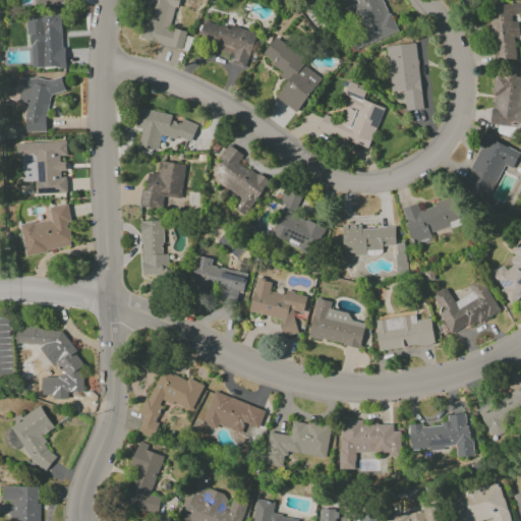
[(176,0),(148,0),(138,39),(182,50),(186,33),(170,29),(176,0)]
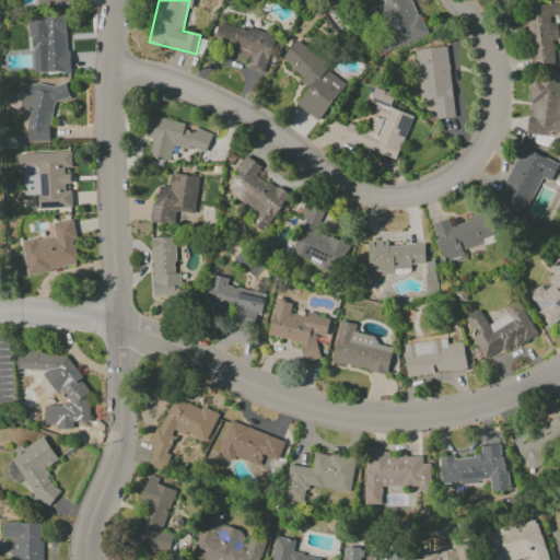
[(424,36),(411,0),(382,0),(384,4),(378,7),(393,47),(424,36)]
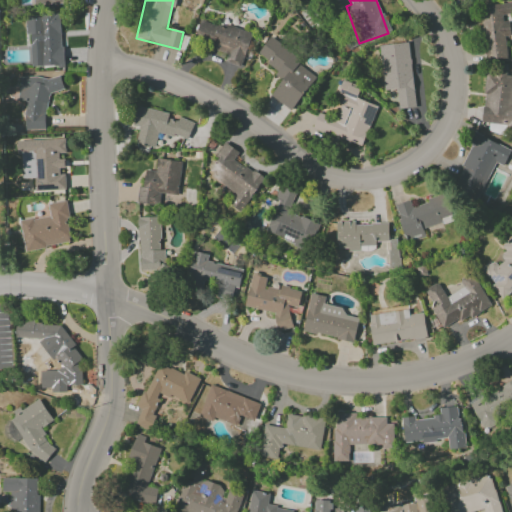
[(511,2),(479,6),(484,61),(507,58),(505,36),(508,36),(505,16),(511,15),(511,2)]
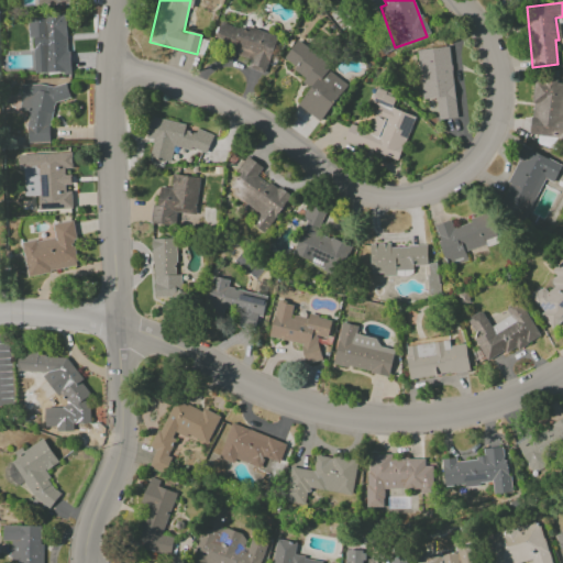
[(34,74),(68,73),(67,15),(28,17),(29,39),(33,39),(34,74)]
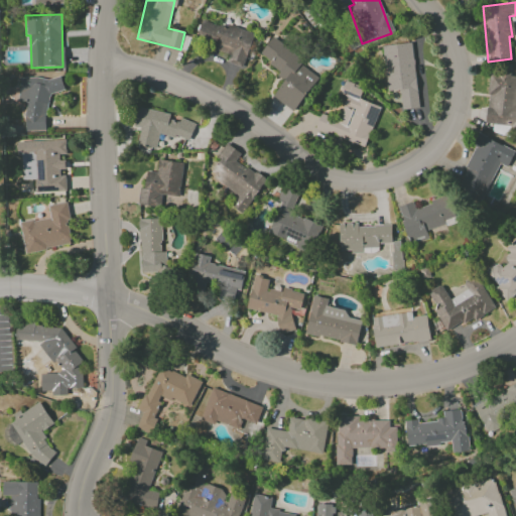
[(254,33),(227,23),(225,27),(202,20),(195,40),(230,52),(227,61),(242,68),(254,33)]
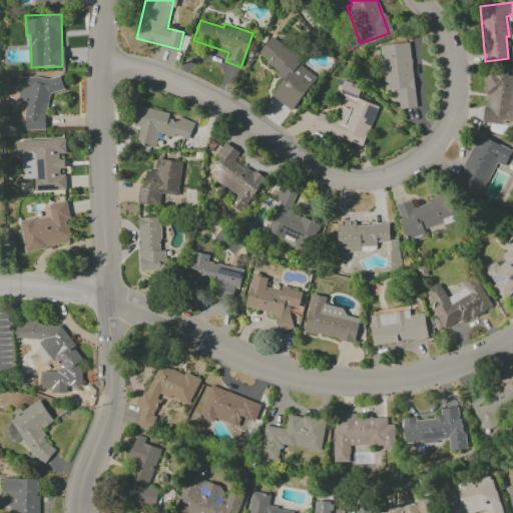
[(293,111),(318,73),(268,40),(258,56),(279,69),(275,75),(282,80),(271,97),(293,111)]
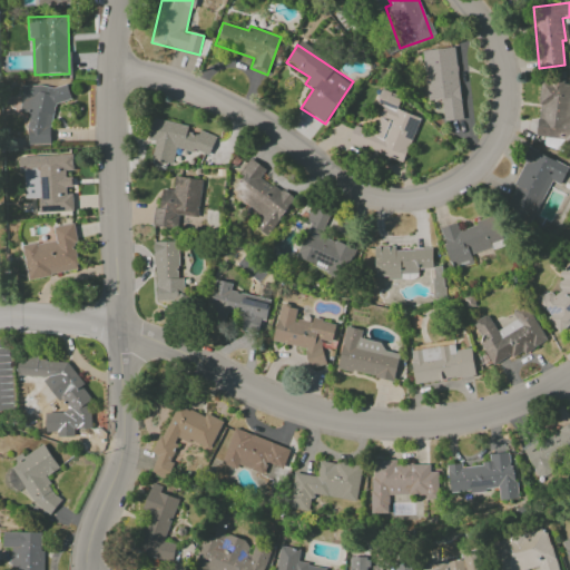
[(422,50),(426,100),(441,99),(443,121),(461,119),(454,47),(422,50)]
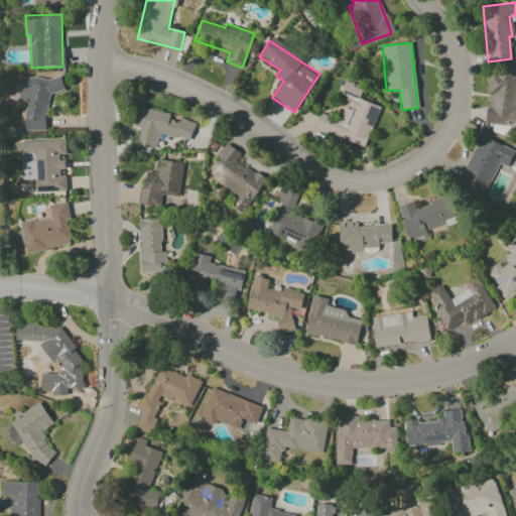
[(485,125),(515,127),(515,89),(515,90),(515,80),(515,76),(490,74),(485,125)]
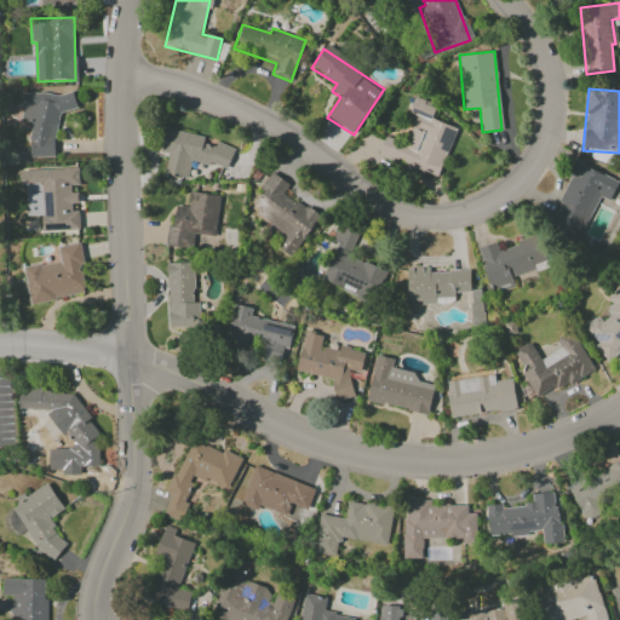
[(56,156),(55,112),(75,110),(74,93),(22,95),(23,124),(29,124),(30,158),(56,156)]
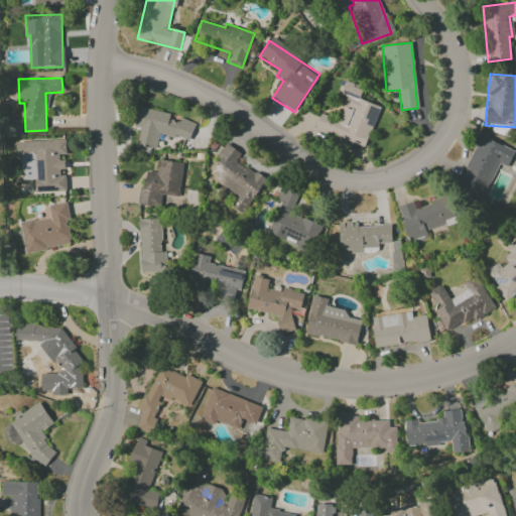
[(314,130),(366,146),(379,106),(359,100),(363,88),(344,81),(340,95),(346,97),(338,119),(319,114),(314,130)]
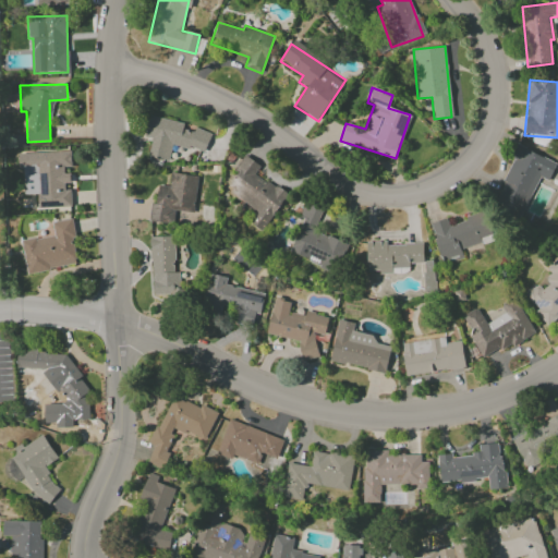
[(184,123),(149,116),(144,137),(152,138),(147,157),(168,161),(171,145),(206,152),(209,133),(183,128),(184,123)]
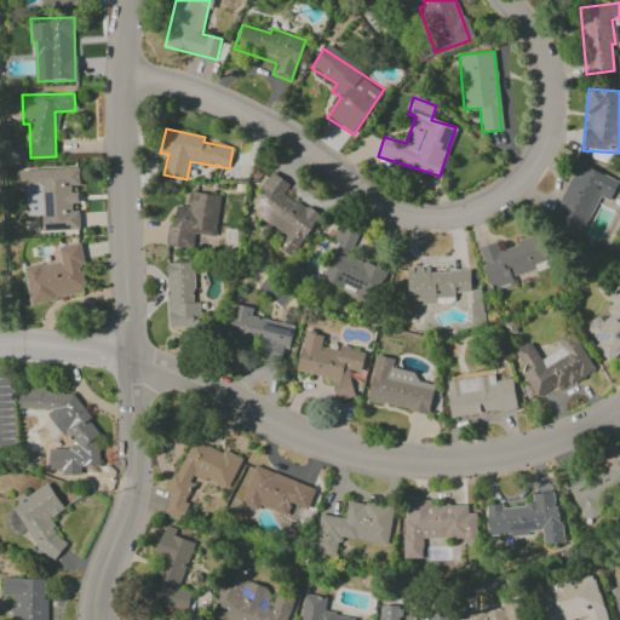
[(619,182),(577,162),(546,227),(578,242),(598,196),(609,201),(619,182)]
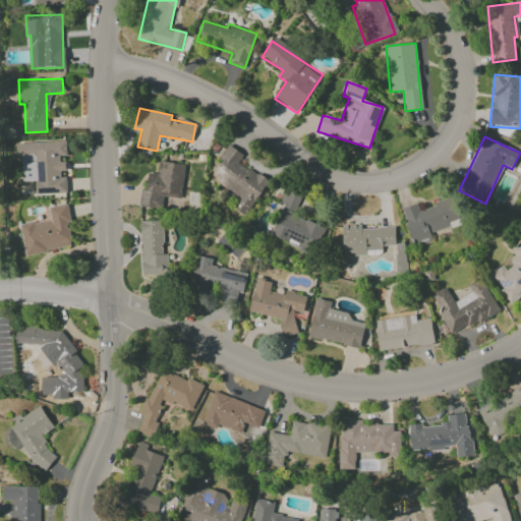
[(19,143),(20,182),(35,181),(36,194),(67,192),(66,173),(65,173),(65,159),(66,159),(66,141),(19,143)]
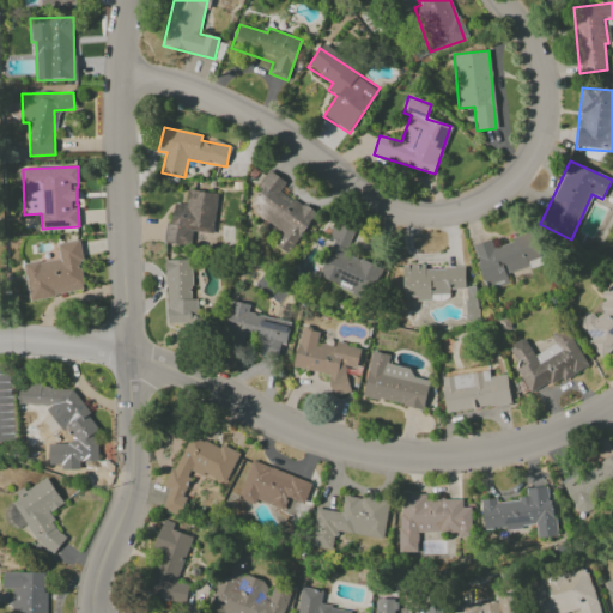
[(283,234),(273,246),(285,255),(315,216),(280,189),(285,183),(269,170),(256,187),(261,190),(248,207),(283,234)]
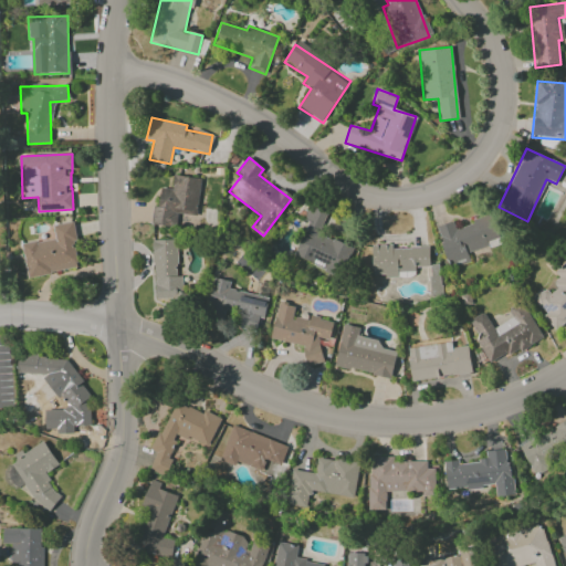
[(201,178),(174,175),(171,189),(160,187),(158,207),(153,206),(150,224),(176,228),(177,213),(196,216),(201,178)]
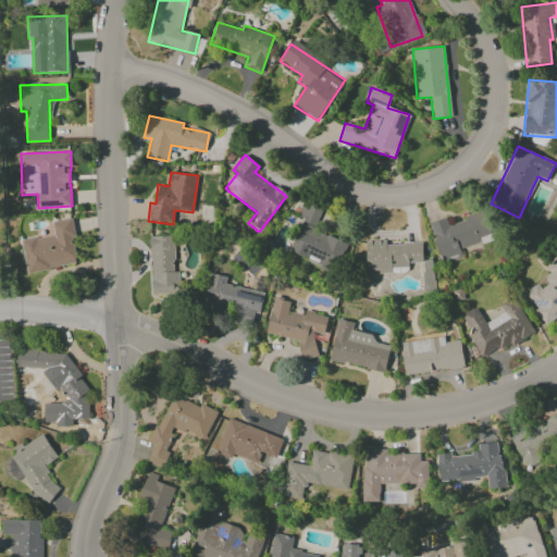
[(288,254),(335,271),(346,243),(314,231),(322,210),(304,202),(298,217),(301,219),(288,254)]
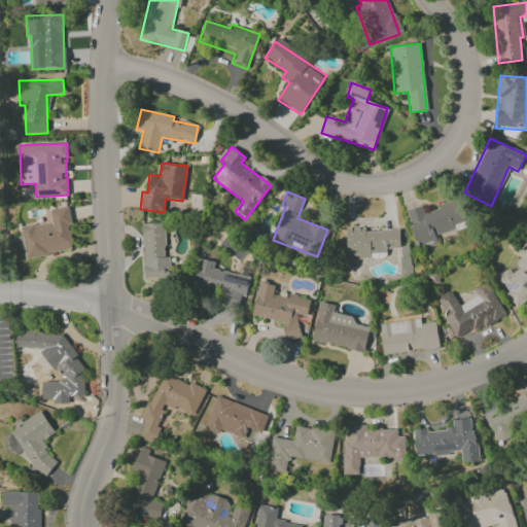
[(465,221),(459,201),(423,211),(422,206),(407,211),(418,249),(436,244),(434,235),(455,230),(454,224),(465,221)]
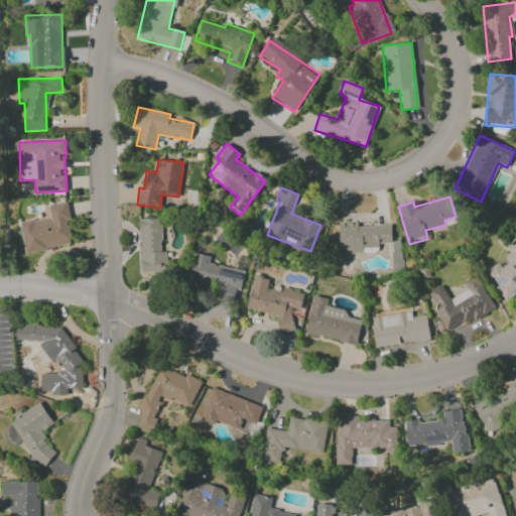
[(24,253),(73,245),(65,203),(47,206),(50,218),(19,223),(24,253)]
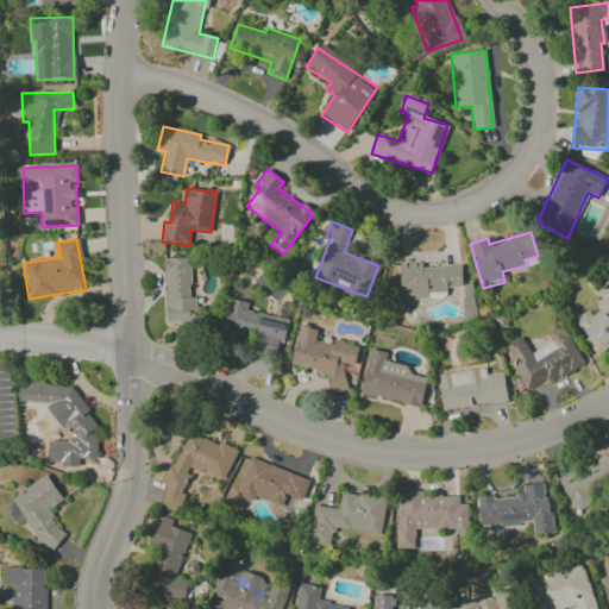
[(189,258),(164,258),(165,322),(195,322),(195,297),(190,297),(189,258)]
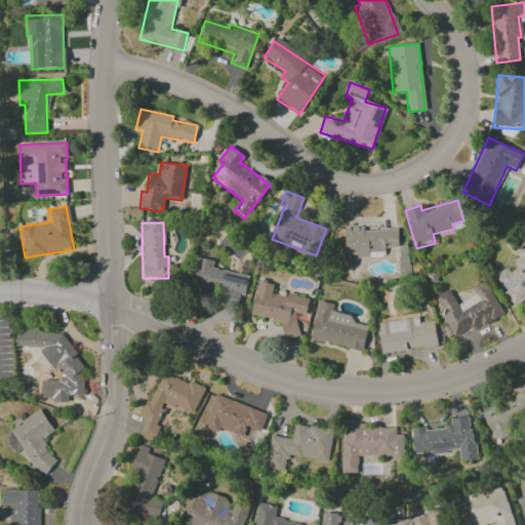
[(398,247),(398,230),(363,230),(363,228),(345,228),(345,256),(385,255),(385,248),(398,247)]
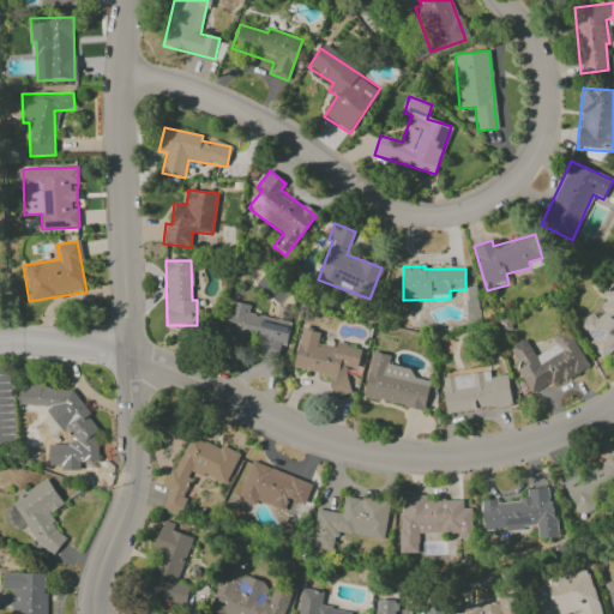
[(613,282),(601,294),(608,302),(578,326),(602,356),(613,347),(613,282)]
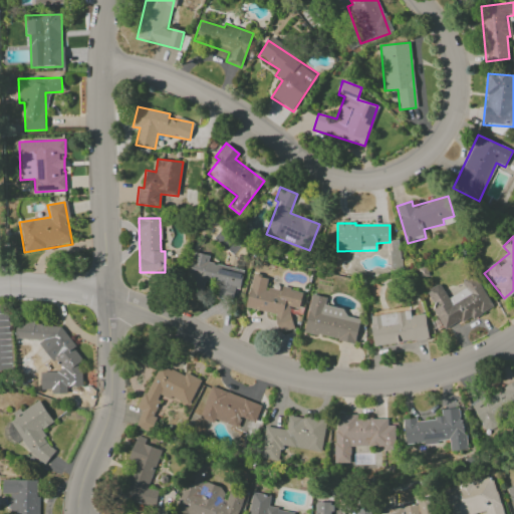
[(232,301),(235,289),(239,290),(243,269),(208,263),(209,255),(193,252),(186,289),(202,293),(204,282),(220,285),(217,298),(232,301)]
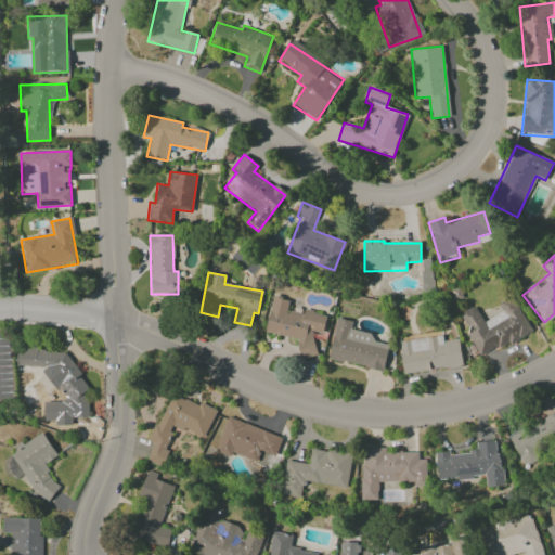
[(532,332),(511,296),(498,304),(502,311),(483,322),(474,306),(457,315),(482,357),(510,340),(512,344),(532,332)]
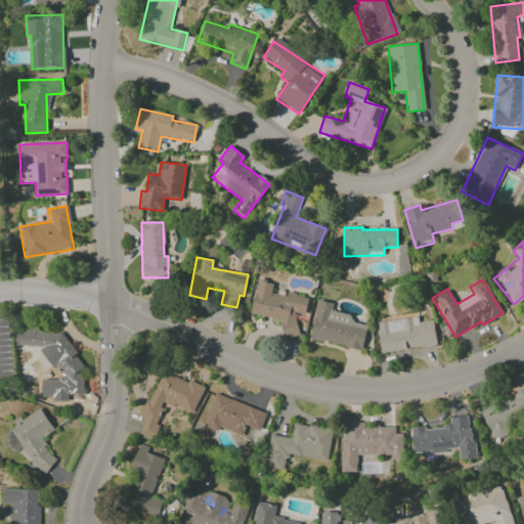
[(250,314),(279,320),(284,339),(299,336),(295,313),(304,315),(308,298),(287,293),(286,296),(273,294),(271,284),(257,280),(250,314)]
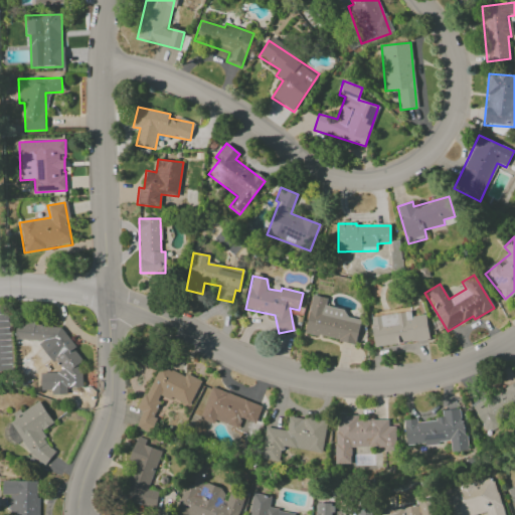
[(361,316),(324,309),(326,298),(312,295),(305,334),(355,344),(361,316)]
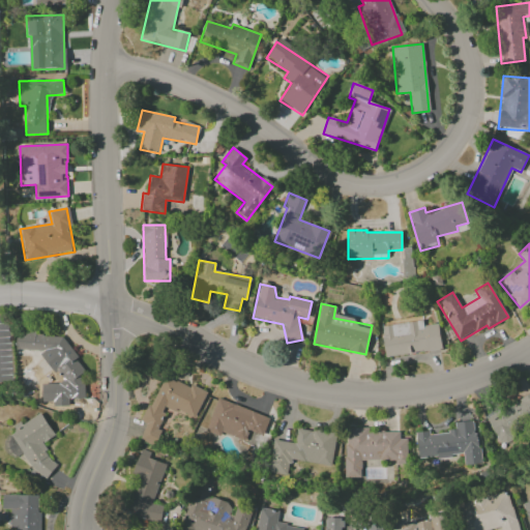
[(381,326),(385,357),(442,349),(438,323),(423,325),(422,320),(381,326)]
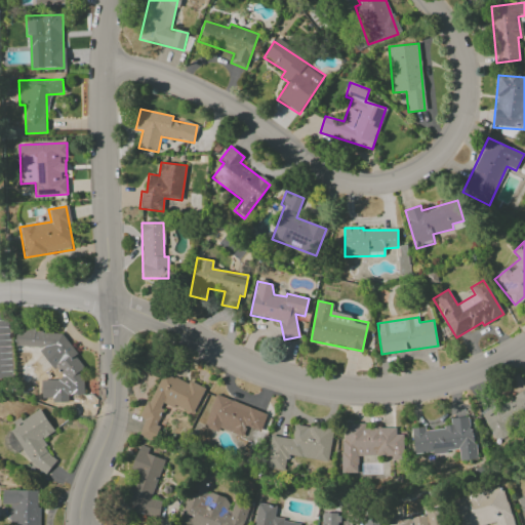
[(83,395),(83,368),(76,357),(76,354),(62,333),(38,332),(35,328),(15,328),(15,347),(43,348),(65,379),(65,394),(83,395)]
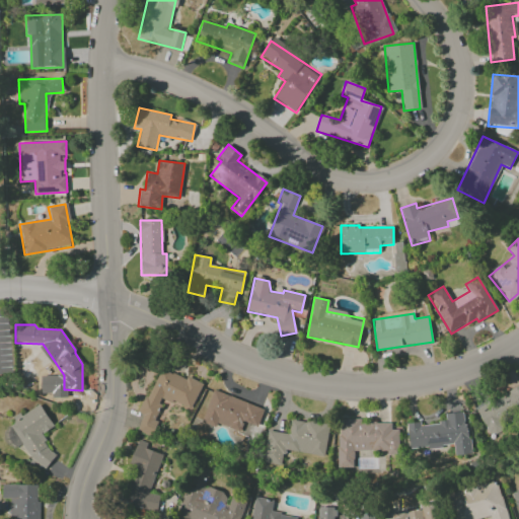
[(202,385),(160,366),(139,413),(143,415),(136,431),(151,438),(168,400),(190,411),(202,385)]
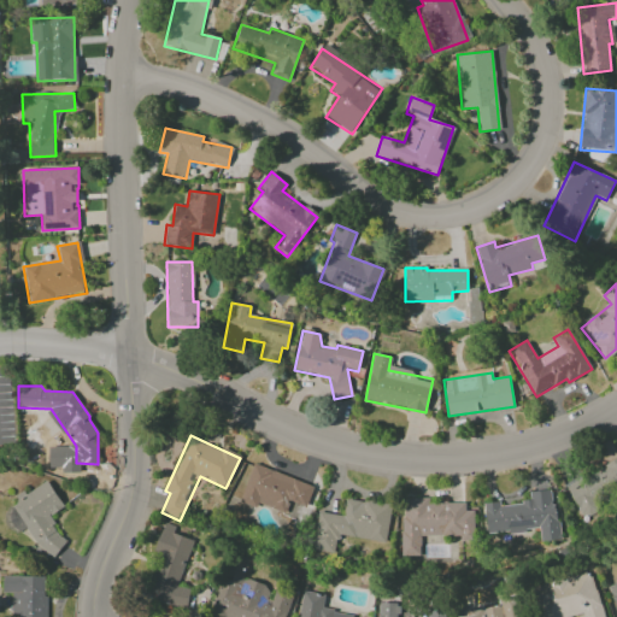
[(616,459),(565,486),(580,515),(616,497),(616,459)]
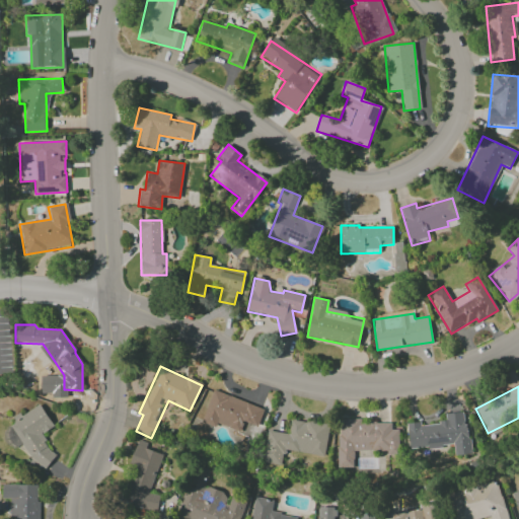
[(264,410),(214,389),(201,422),(215,427),(217,424),(239,432),(243,422),(256,427),(264,410)]
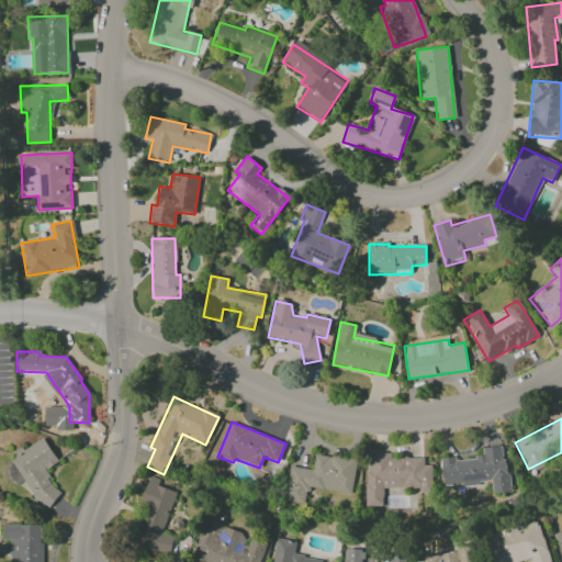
[(58,462),(42,437),(13,456),(15,458),(1,468),(11,484),(22,478),(43,508),(60,496),(44,471),(58,462)]
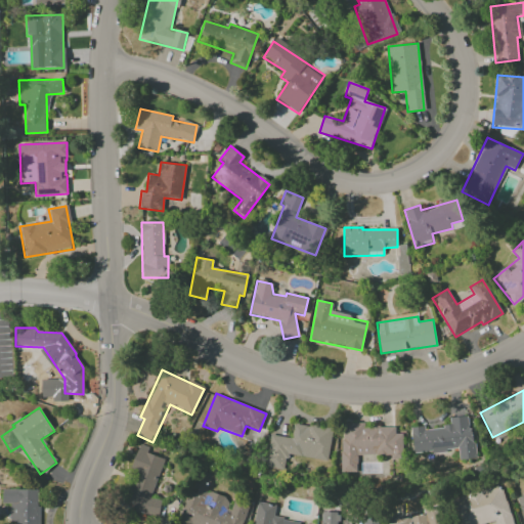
[(413,454),(457,449),(459,461),(474,459),(470,416),(449,418),(450,427),(424,429),(423,426),(410,428),(413,454)]
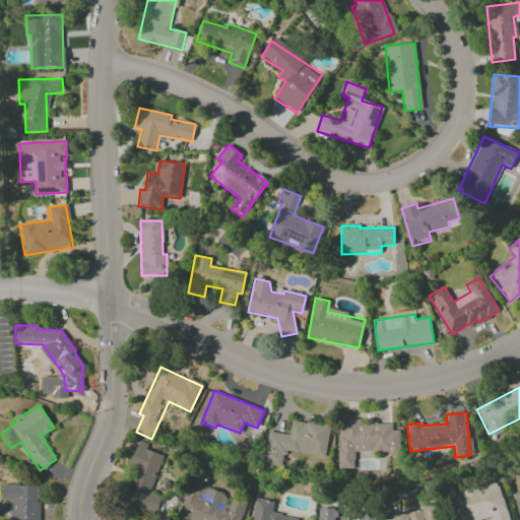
[(325,457),(329,426),(290,419),(288,435),(267,432),(262,463),(281,466),(283,451),(325,457)]
